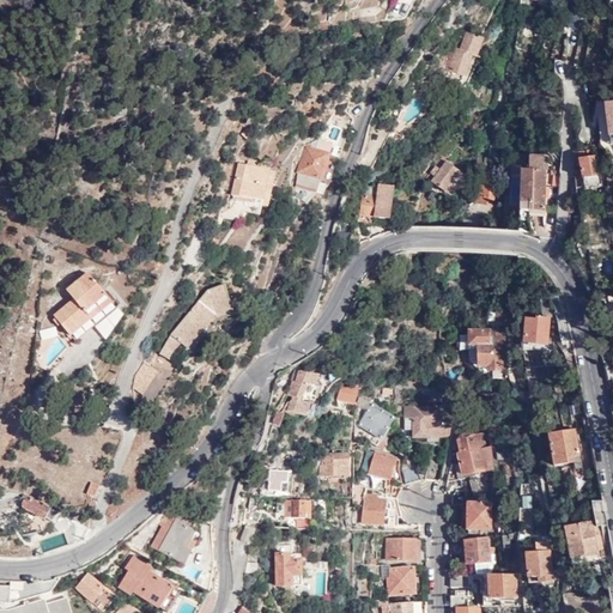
[(358,0),(362,17),(378,14),(376,0),(358,0)]
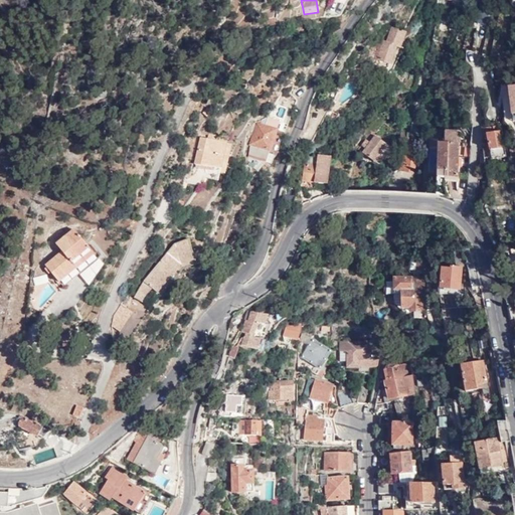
[(274,10),(264,9),(263,23),(274,23),(274,10)]
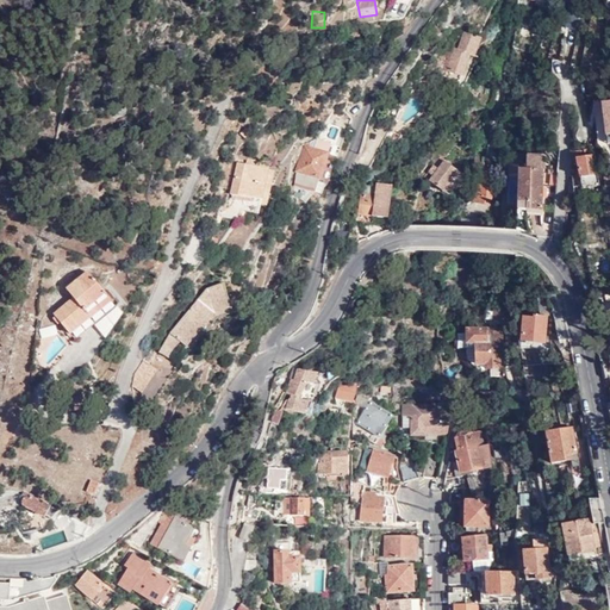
[(452,48),(444,70),(462,76),(470,55),(474,56),(480,38),(464,32),(458,50),(452,48)]
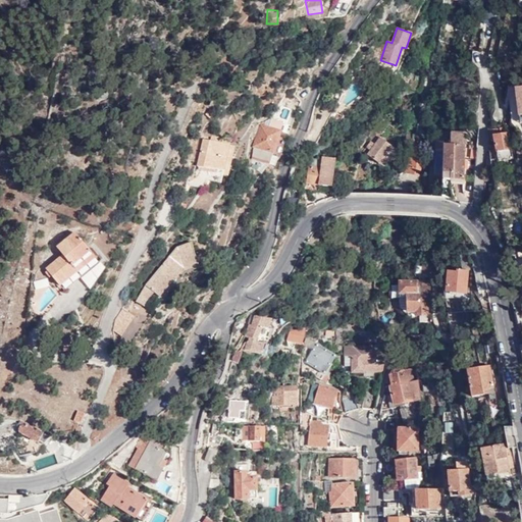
[(398,150),(378,136),(380,133),(381,134),(390,121),(384,117),(372,134),(374,136),(366,147),(363,151),(379,163),(385,166),(398,150)]
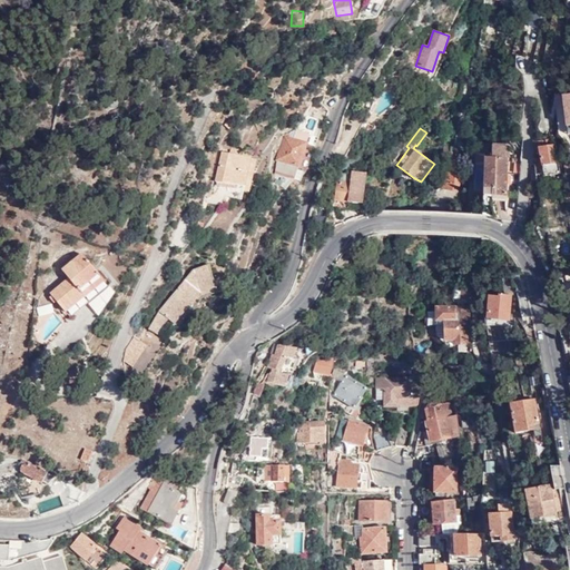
[(283,185),(294,188),(307,144),(296,141),(295,143),(286,141),(277,172),(286,175),(283,185)]
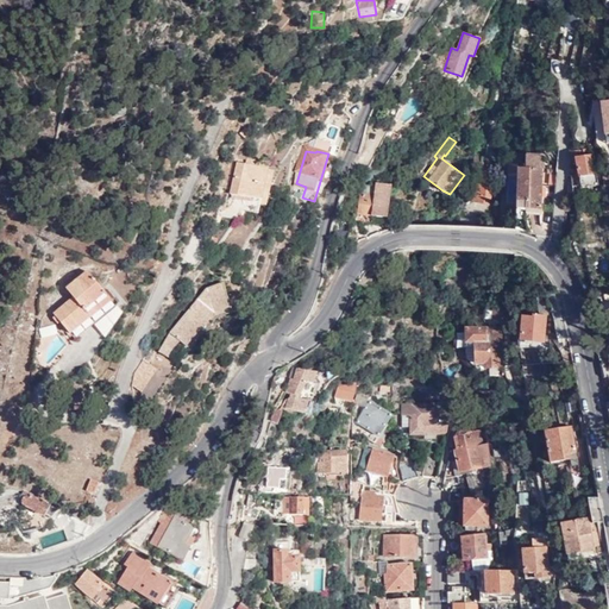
[(576,156),(582,188),(598,186),(594,154),(576,156)]
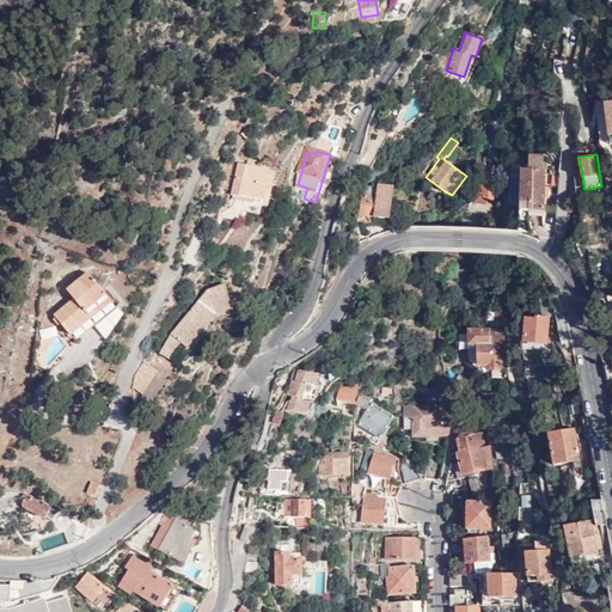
[(484,173),(487,157),(477,157),(476,173),(478,173),(484,173)]
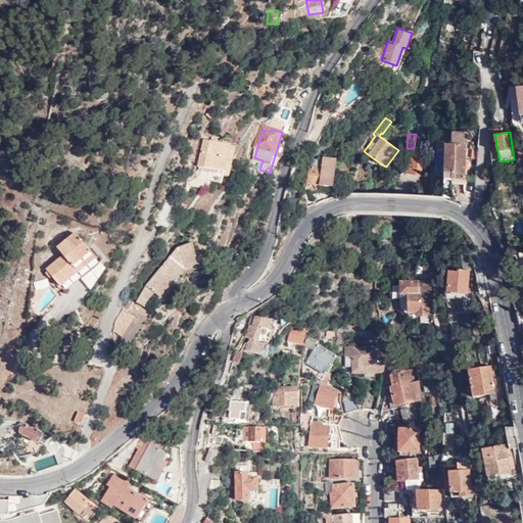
[(450,140),(450,144),(444,144),(444,185),(452,185),(452,183),(465,183),(465,170),(465,159),(465,148),(465,144),(463,144),(463,134),(450,135),(450,140)]
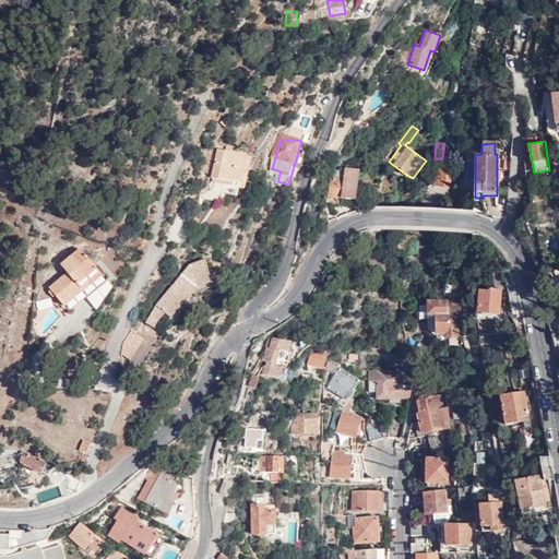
[(241,186),(248,157),(221,152),(214,181),(221,182),(217,201),(225,202),(227,194),(239,197),(241,186)]
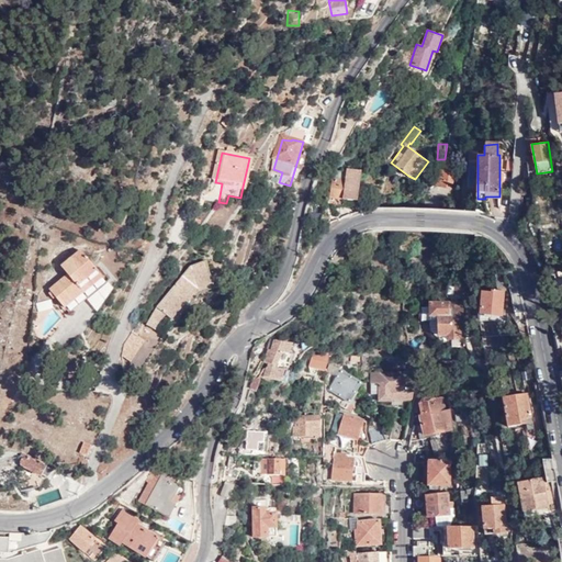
[(257,159),(249,158),(243,187),(251,189),(257,159)]
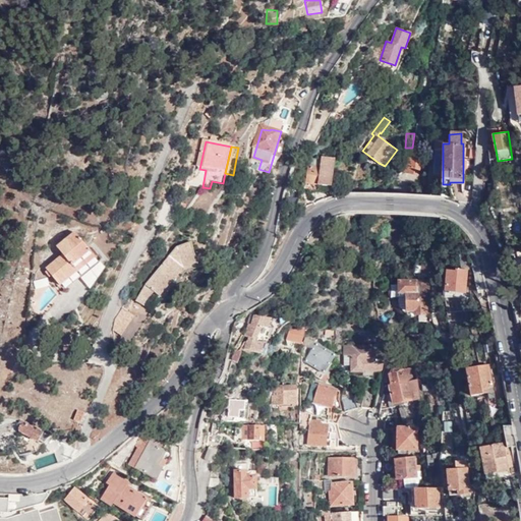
[(475,160),(475,148),(463,148),(463,159),(475,160)]
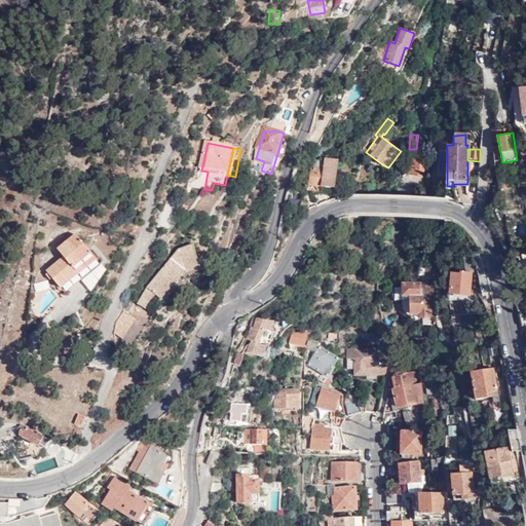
[(408,171),(400,185),(419,186),(426,155),(416,154),(415,160),(409,159),(408,162),(408,171)]
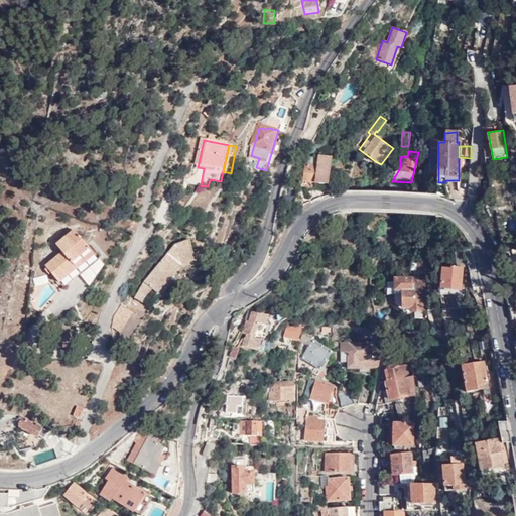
[(334,157),(308,154),(303,180),(330,184),(334,157)]
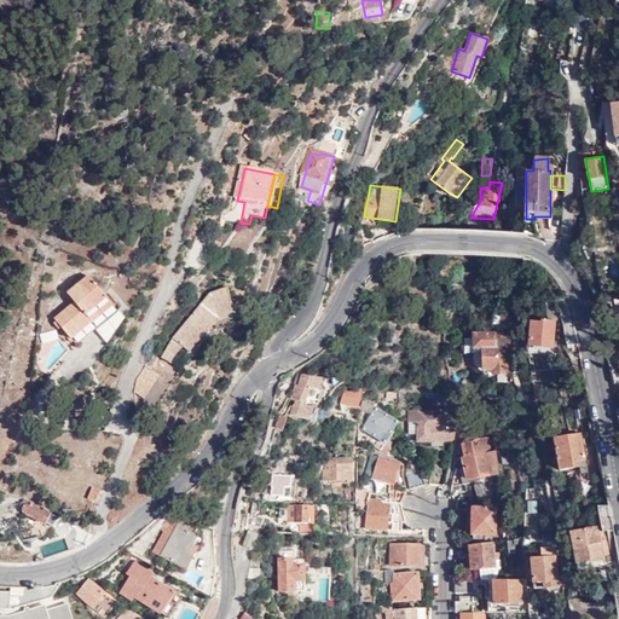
[(68,294),(75,302),(55,319),(75,345),(121,308),(116,302),(114,305),(90,276),(68,294)]
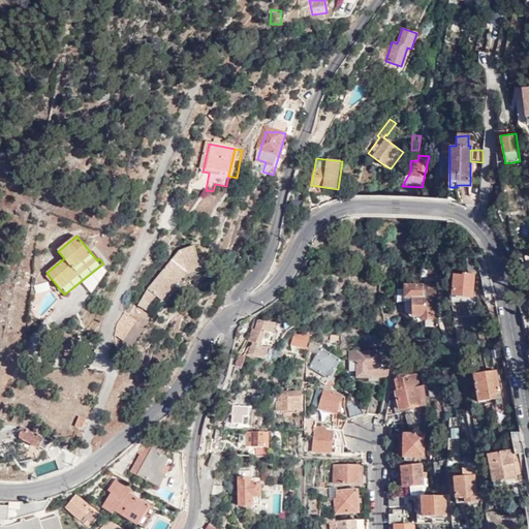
[(137,306),(146,310),(154,296),(161,301),(185,272),(200,268),(194,246),(179,250),(147,289),(137,306)]
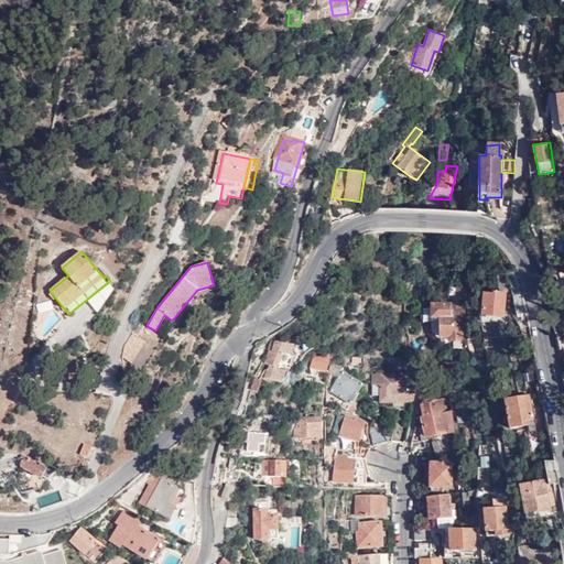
[(472,300),(473,289),(458,285),(457,296),(472,300)]
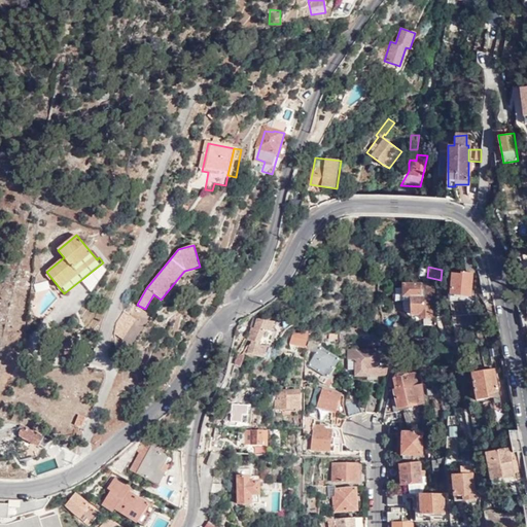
[(473,275),(462,275),(462,277),(454,277),(453,301),(473,297),(473,275)]
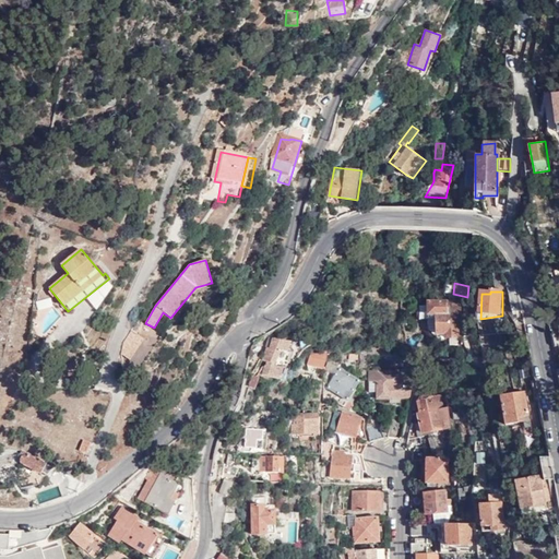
[(462,299),(429,300),(430,329),(438,336),(459,335),(458,311),(463,312),(462,299)]
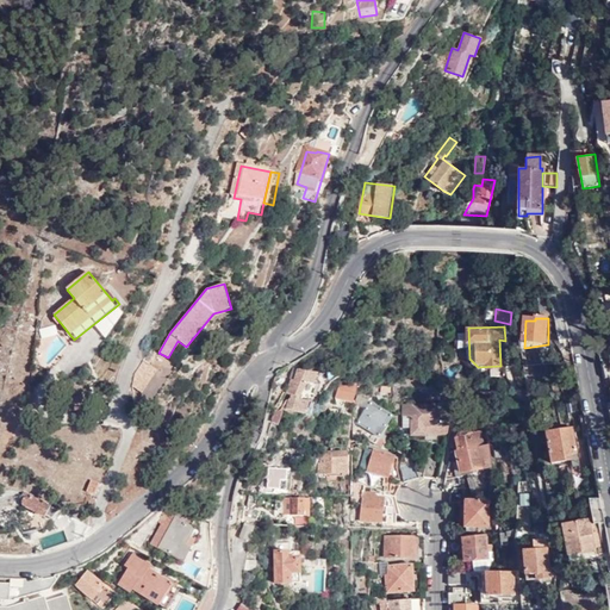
[(139,367),(145,372),(151,366),(144,361),(139,367)]
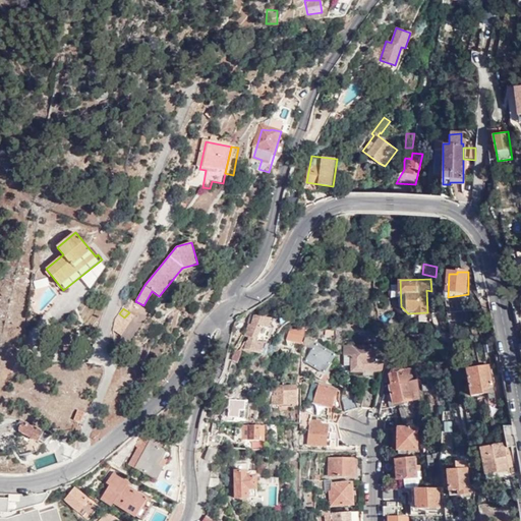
[(124,317),(119,313),(115,320),(113,330),(120,335),(134,315),(129,312),(124,317)]
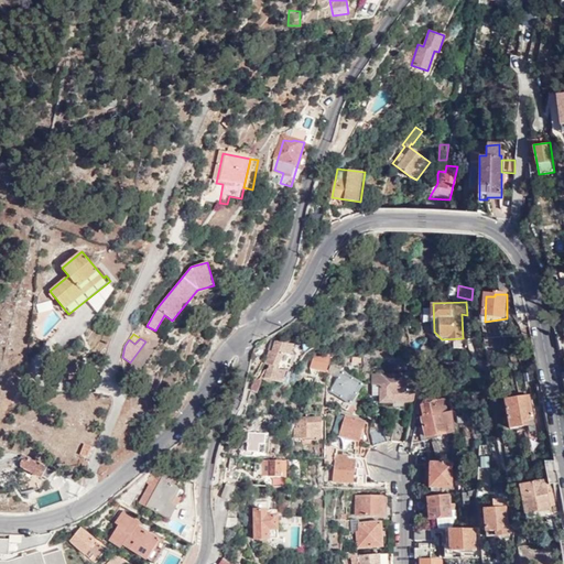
[(269,350),(264,364),(269,365),(268,369),(267,369),(264,377),(282,382),(285,371),(293,345),(274,340),(272,351),(269,350)]
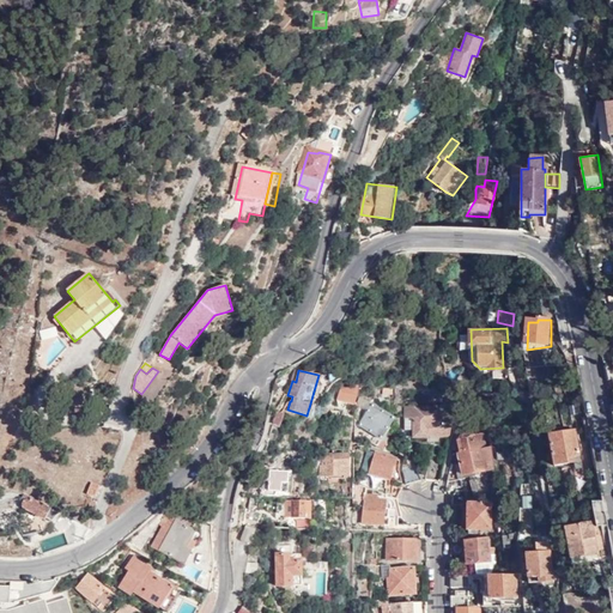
[(335,405),(345,408),(346,402),(354,405),(354,402),(358,388),(344,383),(335,405)]
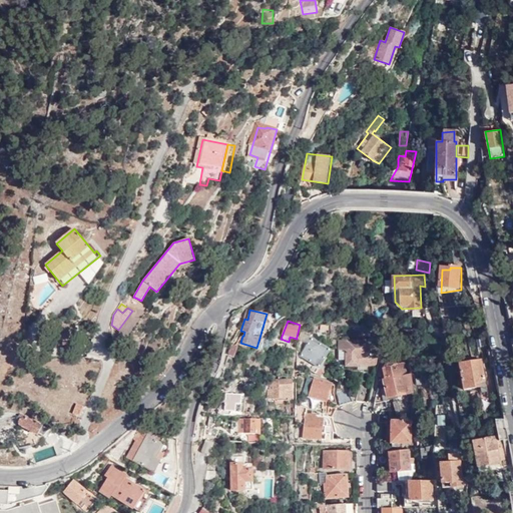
[(301,338),(300,341),(306,344),(312,335),(301,328),(299,338),(301,338)]
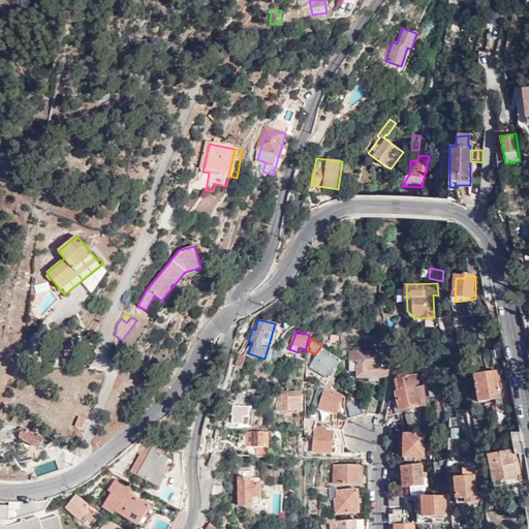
[(389,375),(390,368),(380,368),(380,364),(380,355),(380,349),(359,350),(359,348),(353,347),(353,349),(348,349),(348,359),(356,359),(356,370),(349,370),(349,375),(352,377),(356,376),(372,375),(381,375),(389,375)]
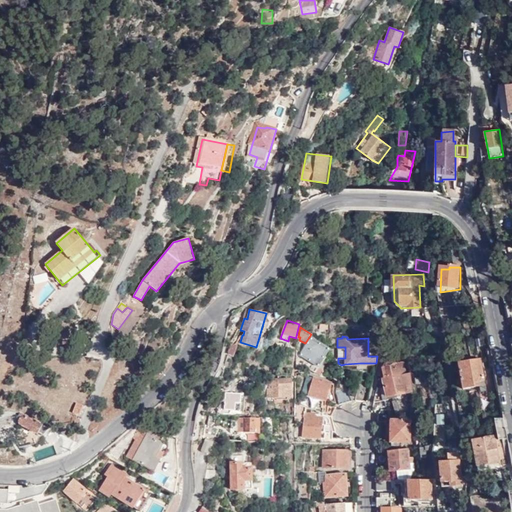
[(329,349),(310,337),(296,362),(310,370),(314,372),(320,375),(323,369),(319,367),(329,349)]
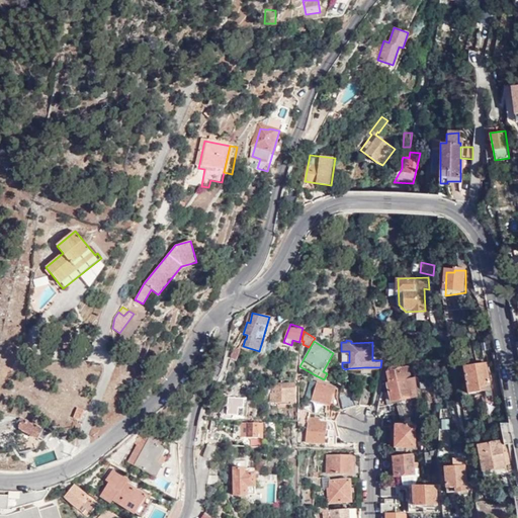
[(485,384),(491,384),(487,361),(464,366),(469,393),(486,390),(485,384)]
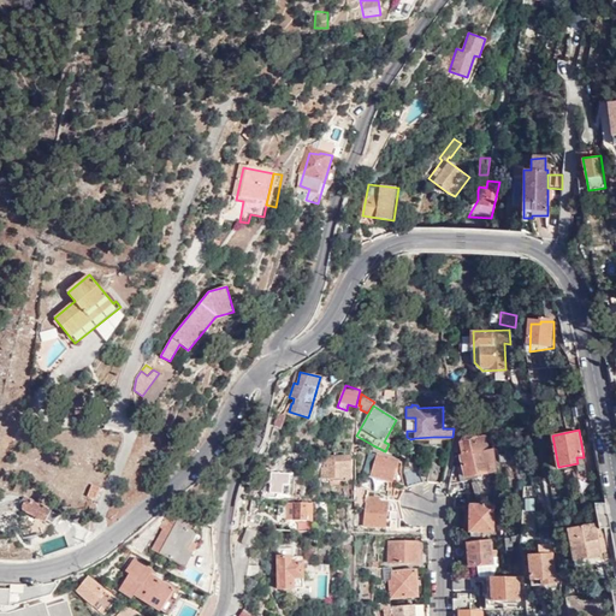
[(473,432),(461,434),(460,443),(462,454),(465,439),(474,437),(473,432)]
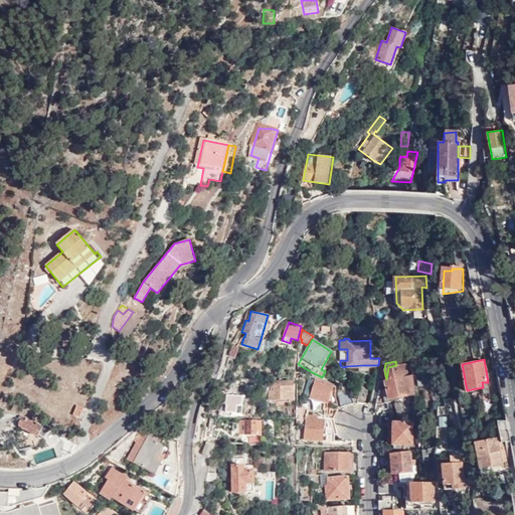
[(405,363),(396,365),(388,367),(386,379),(388,388),(390,397),(402,394),(415,392),(412,373),(408,374),(405,363)]
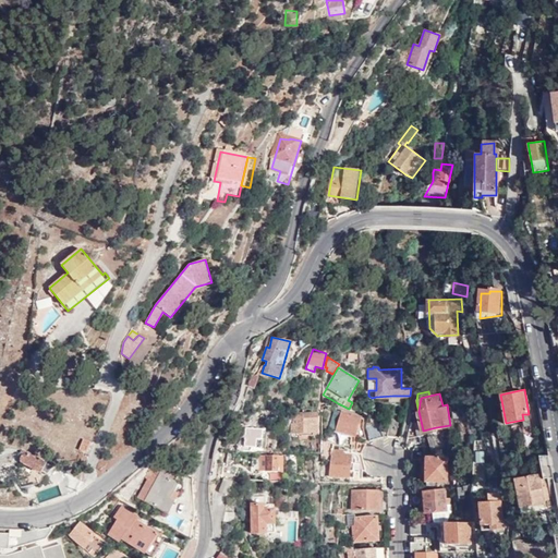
[(362,417),(335,408),(328,427),(356,435),(362,417)]
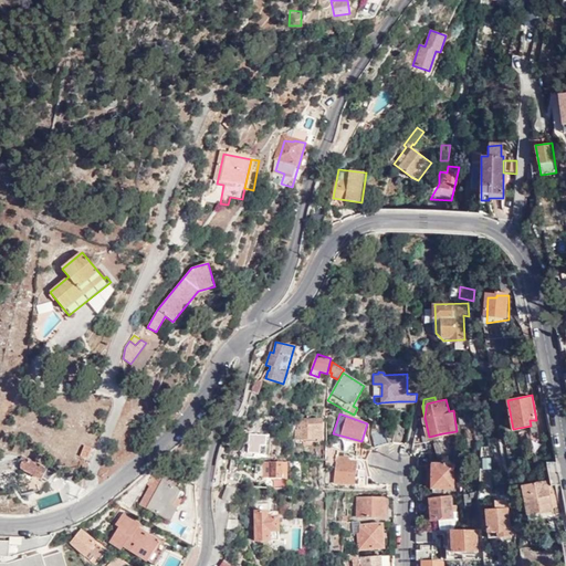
[(321,419),(303,419),(303,421),(299,421),(294,436),(301,438),(321,438),(321,419)]
